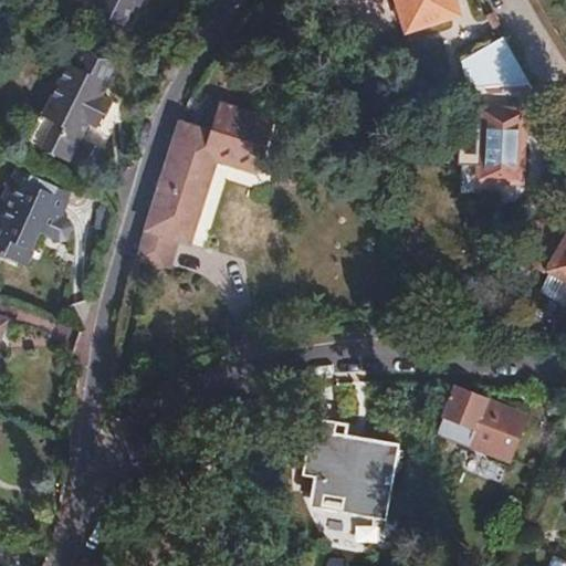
[(94,0),(88,12),(119,28),(134,1),(138,0),(94,0)]
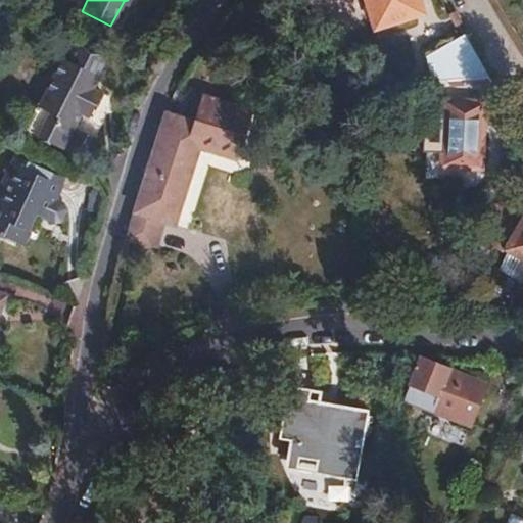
[(366,0),(376,29),(425,13),(420,0),(366,0)]
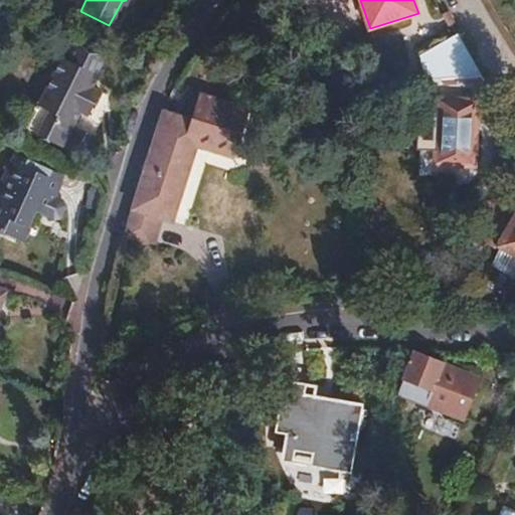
[(480,76),(456,34),(413,46),(423,80),(480,76)]
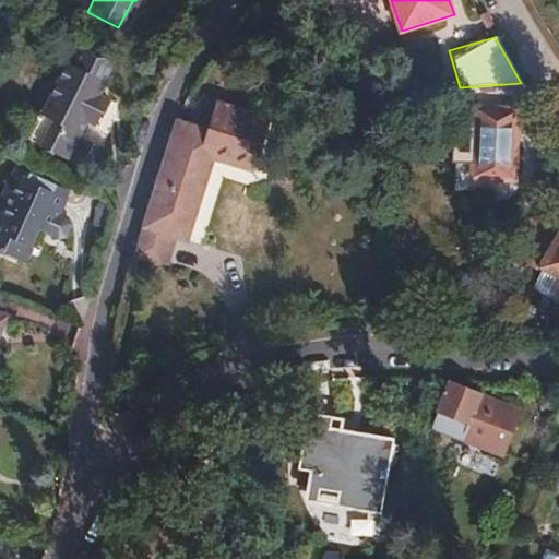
[(64,157),(75,135),(83,119),(94,125),(106,99),(95,94),(111,60),(75,44),(42,114),(37,111),(32,122),(37,125),(28,141),(64,157)]
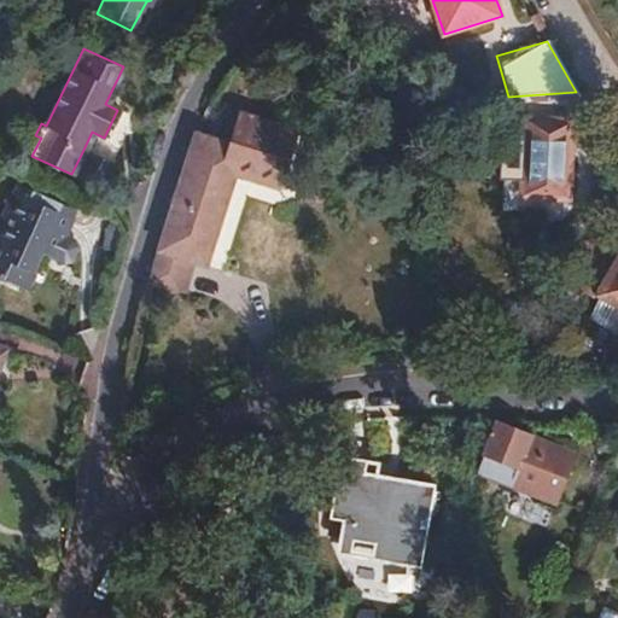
[(153,273),(150,285),(181,295),(192,262),(205,267),(234,176),(277,191),(296,135),(240,116),(231,144),(197,136),(153,273)]
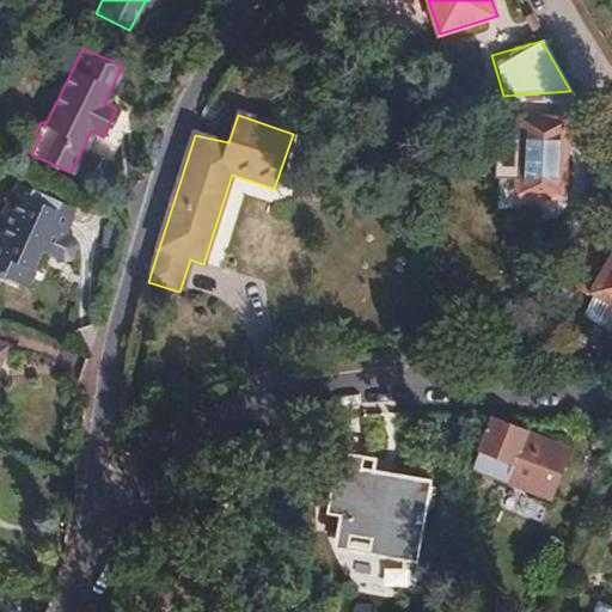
[(563,124),(521,122),(518,194),(561,196),(563,124)]
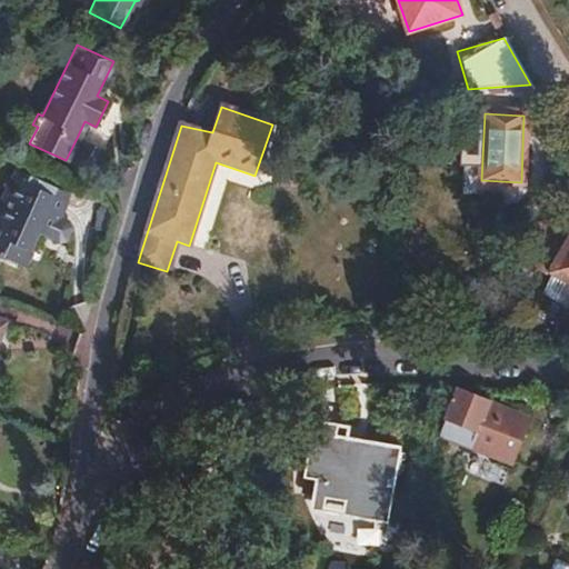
[(72,162),(82,141),(77,138),(66,160),(72,162)]
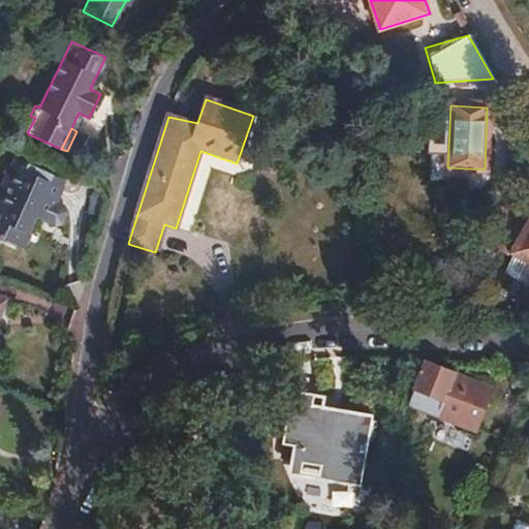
[(97,141),(76,131),(67,151),(63,160),(84,169),(97,141)]
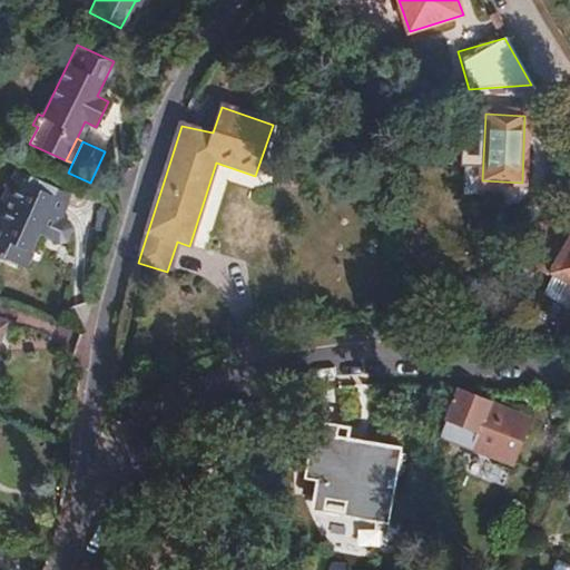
[(56,218),(61,203),(8,179),(0,196),(0,258),(18,267),(33,234),(55,243),(61,241),(66,229),(62,223),(56,218)]
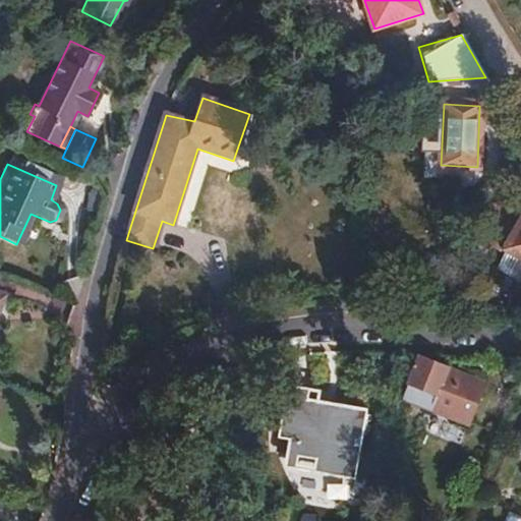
[(100,214),(104,194),(90,190),(84,210),(100,214)]
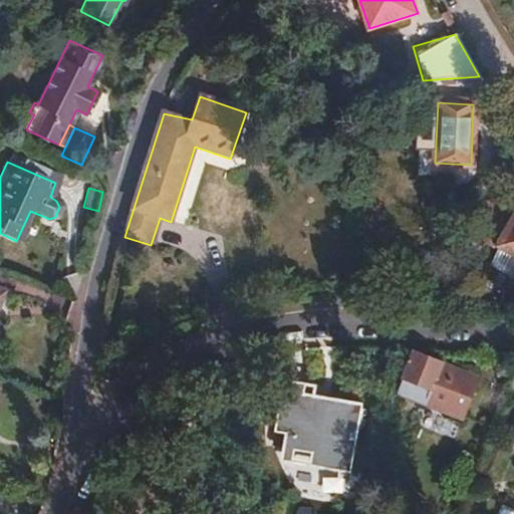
[(513,212),(512,217),(482,203),(471,226),(500,240),(488,267),(513,279),(513,212)]
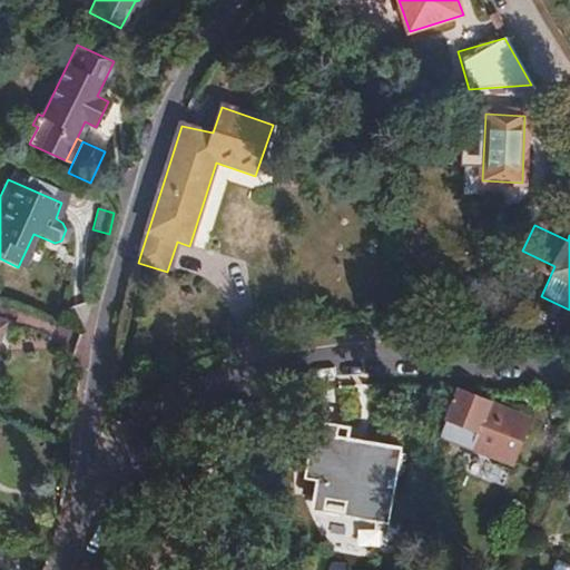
[(442,439),(518,469),(536,423),(460,394),(442,439)]
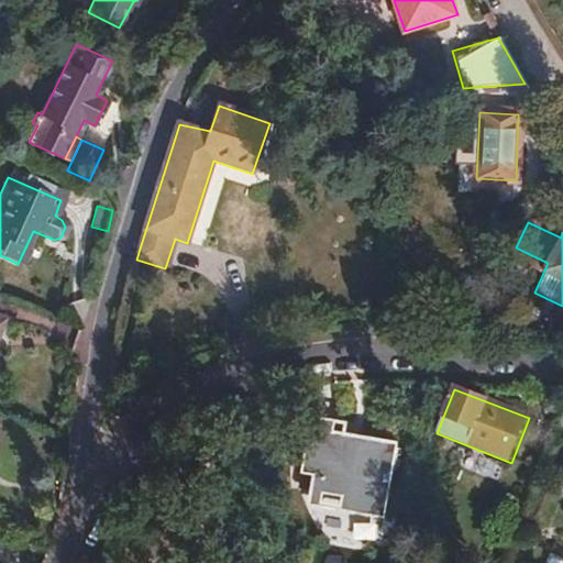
[(359,507),(385,511),(396,439),(333,429),(334,416),(312,412),(304,468),(315,471),(312,485),(361,493),(359,507)]
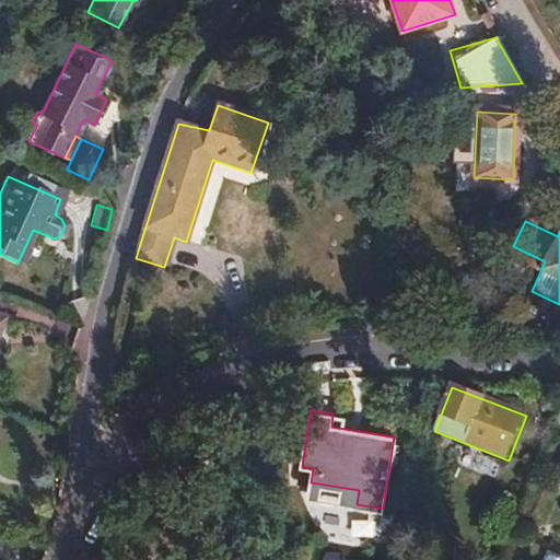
[(559,559),(559,555),(546,550),(541,559),(559,559)]
